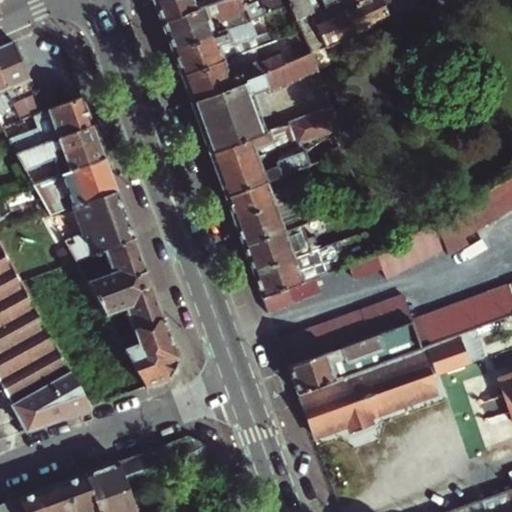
[(153,0),(161,20),(194,8),(191,0),(153,0)]
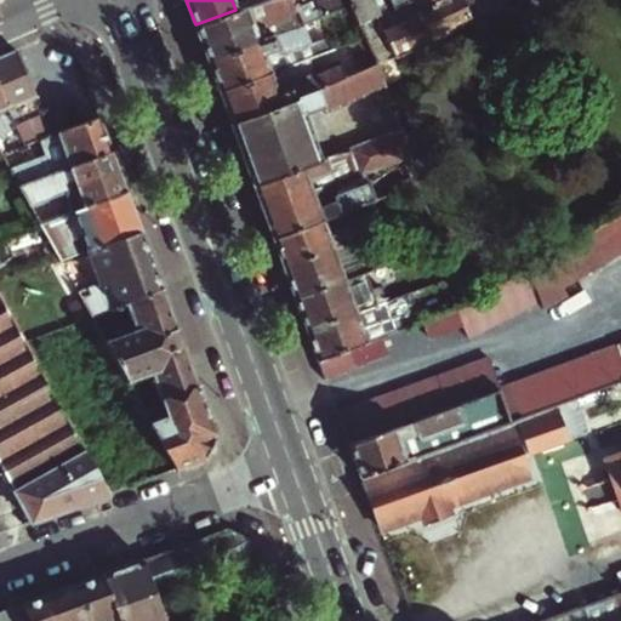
[(235,10),(195,24),(208,60),(260,41),(252,21),(256,20),(262,22),(268,22),(298,11),(295,4),(294,0),(261,0),(255,3),(246,5),(235,10)]
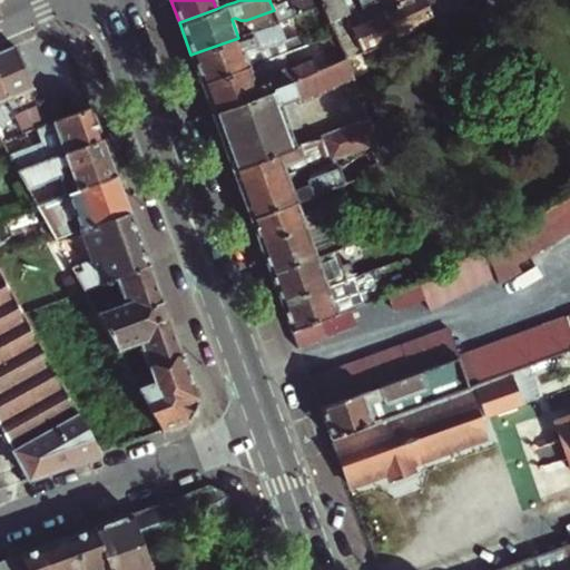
[(322,0),(303,0),(310,12),(325,8),(322,0)]
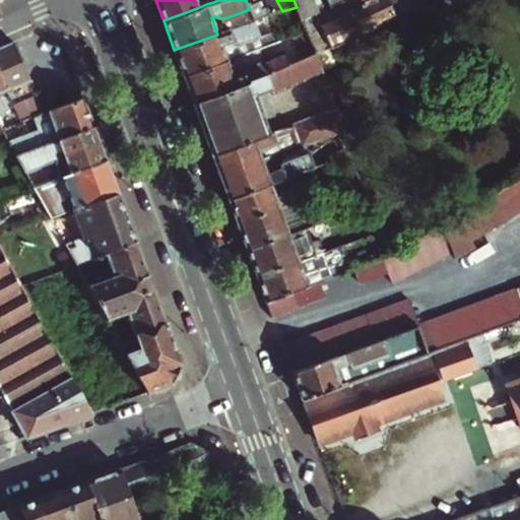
[(339,0),(294,0),(297,7),(309,33),(314,46),(318,55),(355,38),(344,11),(314,23),(304,0),(320,0),(325,9),(329,7),(332,13),(338,10),(335,4),(340,2),(339,0)]
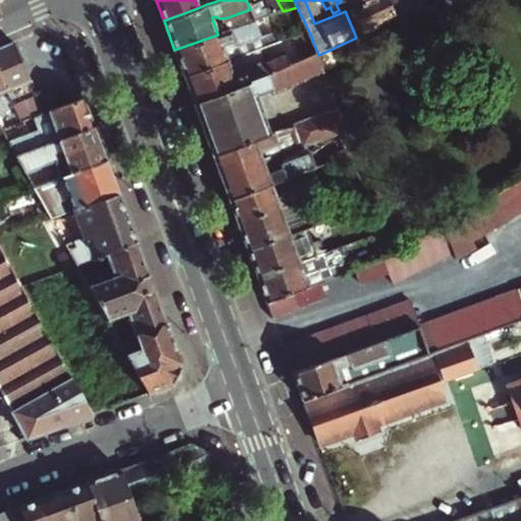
[(356,38),(396,19),(388,0),(370,0),(362,4),(360,0),(340,0),(341,2),(336,4),(339,10),(344,8),(345,11),(356,38)]
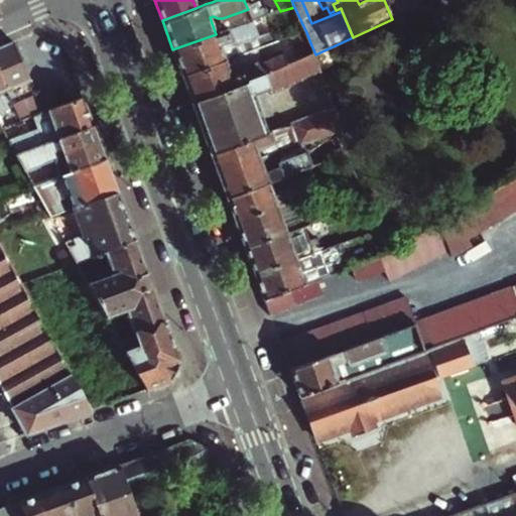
[(384,0),(392,19),(429,1),(428,0),(384,0)]
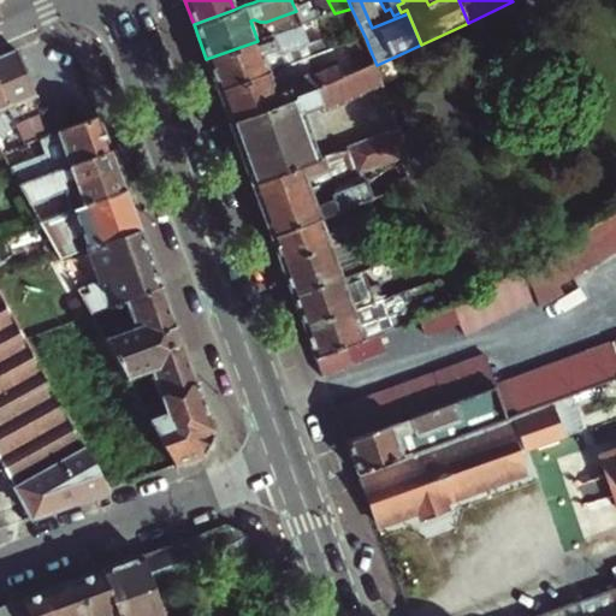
[(291,22),(295,28),(302,24),(300,18),(291,22)]
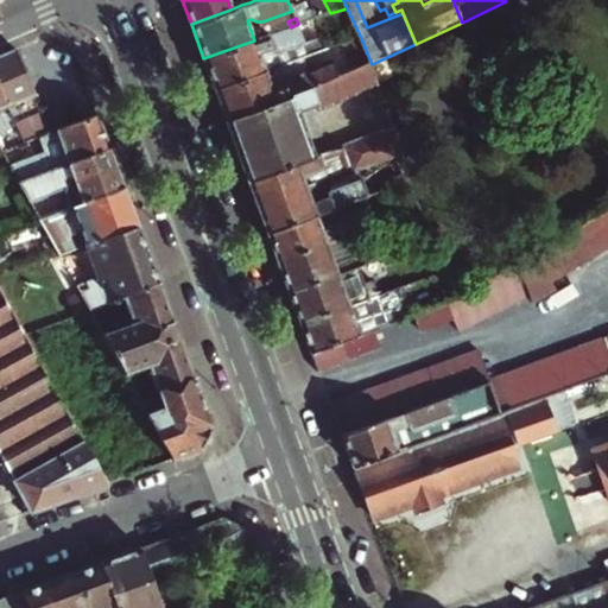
[(291,29),(254,40),(203,58),(214,87),(266,70),(278,65),(273,54),(306,43),(298,24),(291,27),(291,29)]
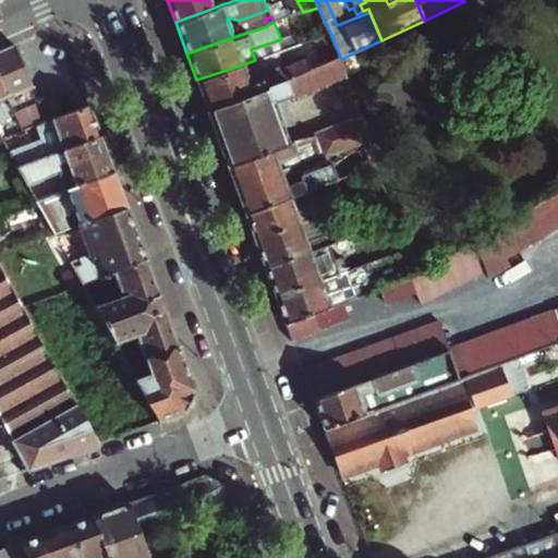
[(15,46),(0,51),(0,77),(8,95),(19,120),(22,129),(37,123),(47,119),(15,46)]
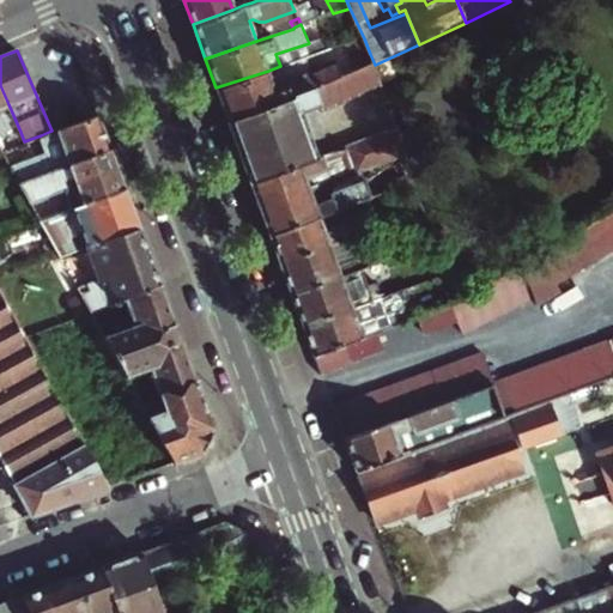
[(370,54),(351,61),(354,72),(375,65),(370,54)]
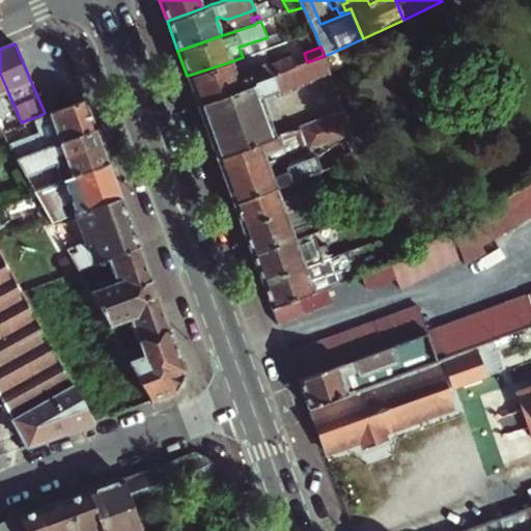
[(238,76),(232,61),(187,76),(197,105),(254,84),(253,82),(307,62),(304,53),(294,57),(291,52),(248,68),(249,72),(238,76)]
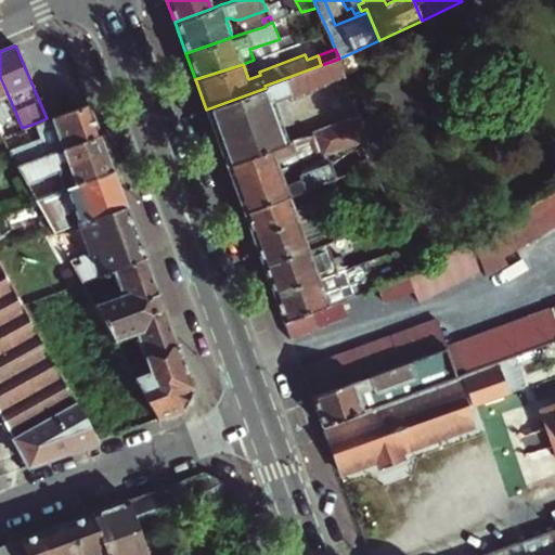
[(347,79),(339,59),(321,65),(265,86),(266,88),(206,110),(227,166),(287,143),(282,128),(299,121),(291,100),(347,79)]
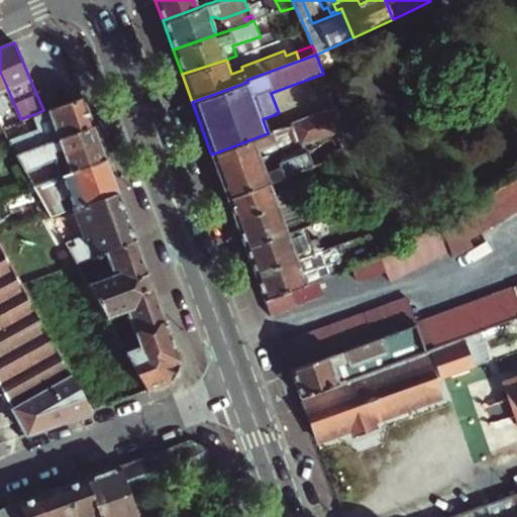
[(0,72),(0,125),(0,126),(20,119),(17,111),(9,114),(0,92),(0,91),(7,88),(0,72)]
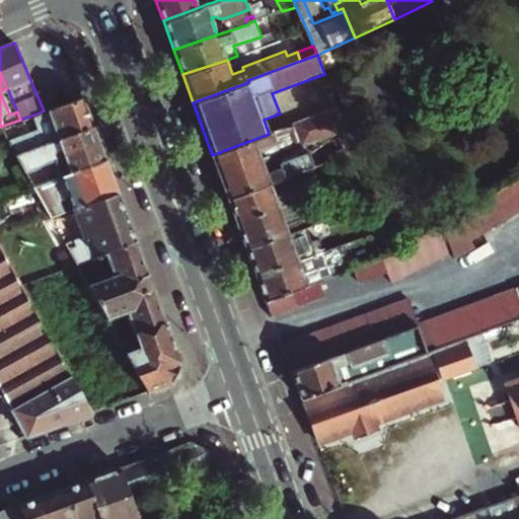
[(15,154),(93,126),(83,96),(44,110),(34,115),(39,128),(7,140),(15,154)]
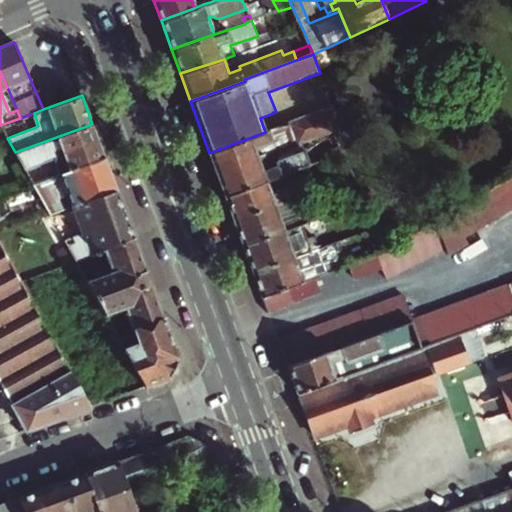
[(292,128),(296,141),(298,145),(340,129),(332,107),(290,122),(292,128)]
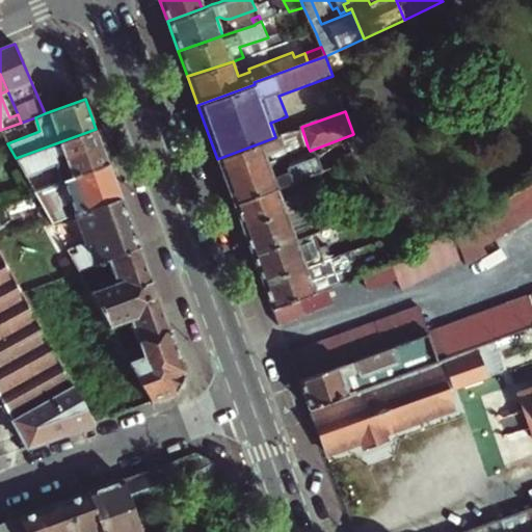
[(264,154),(292,143),(292,145),(298,142),(296,136),(303,133),(301,127),(275,137),(217,159),(224,177),(267,162),(264,154)]
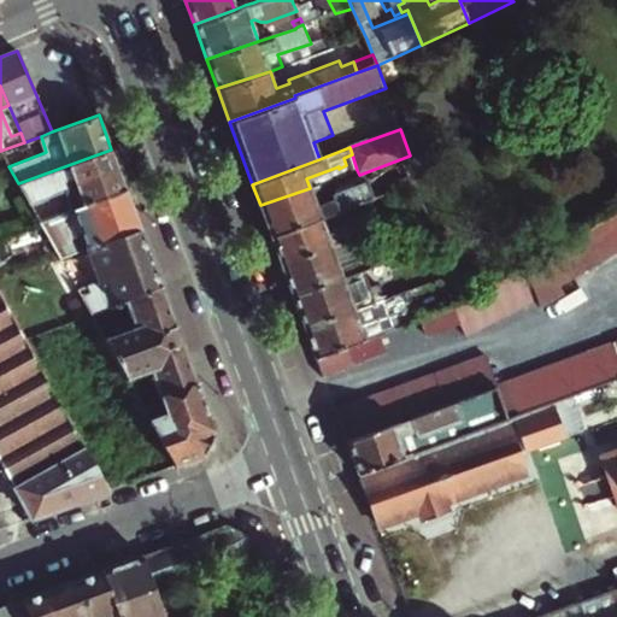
[(125,188),(111,150),(18,183),(29,203),(78,184),(86,203),(125,188)]
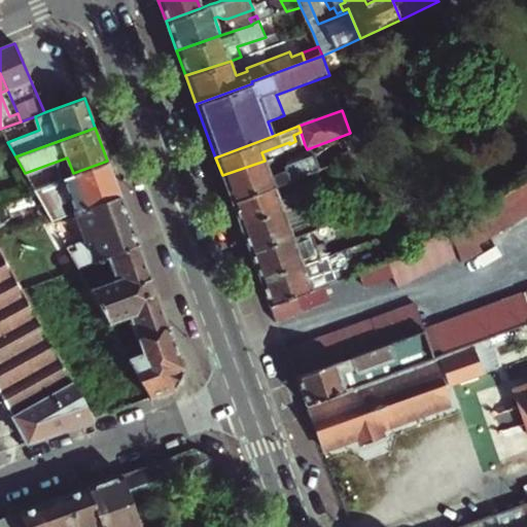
[(222,175),(232,201),(274,185),(319,169),(313,155),(283,167),(284,170),(270,175),(265,161),(222,175)]
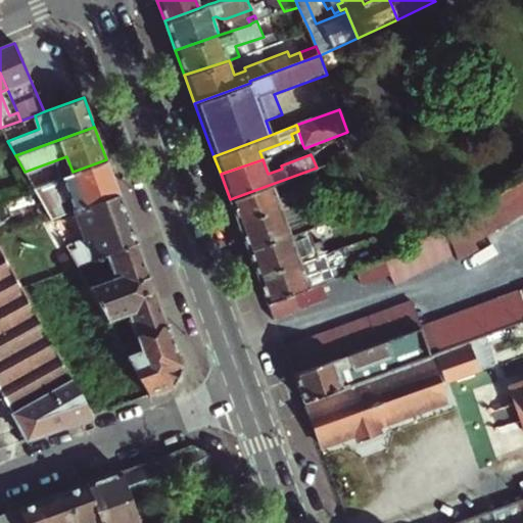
[(282,169),(281,165),(276,154),(263,159),(268,174),(282,169)]
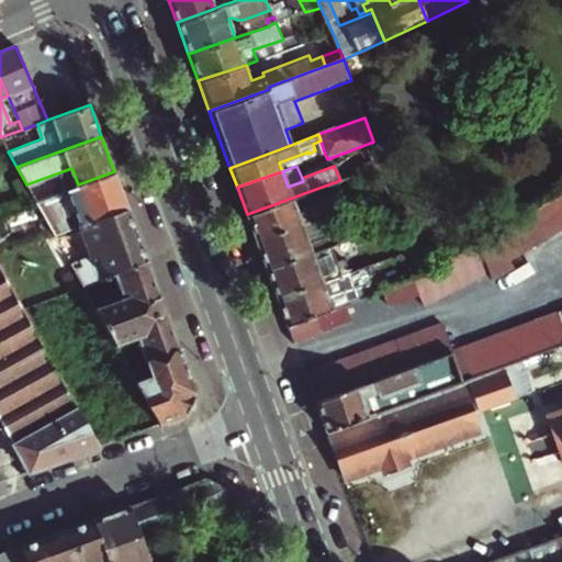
[(127,206),(114,171),(78,184),(76,186),(81,203),(72,206),(79,224),(127,206)]
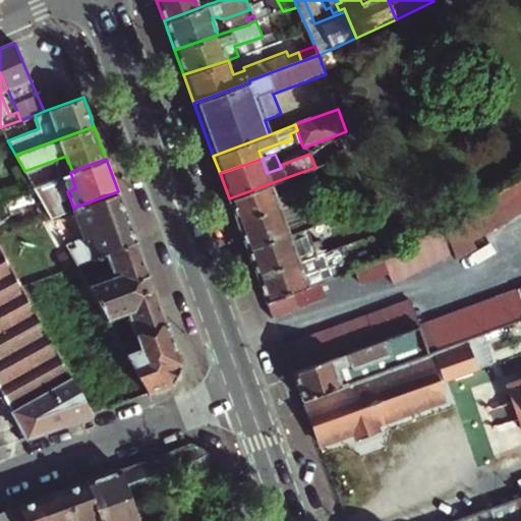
[(520,173),(394,253),(355,268),(360,281),(386,271),(391,282),(451,251),(452,254),(473,244),(470,237),(520,209),(520,287),(414,327),(420,344),(424,354),(466,339),(520,319),(520,173)]
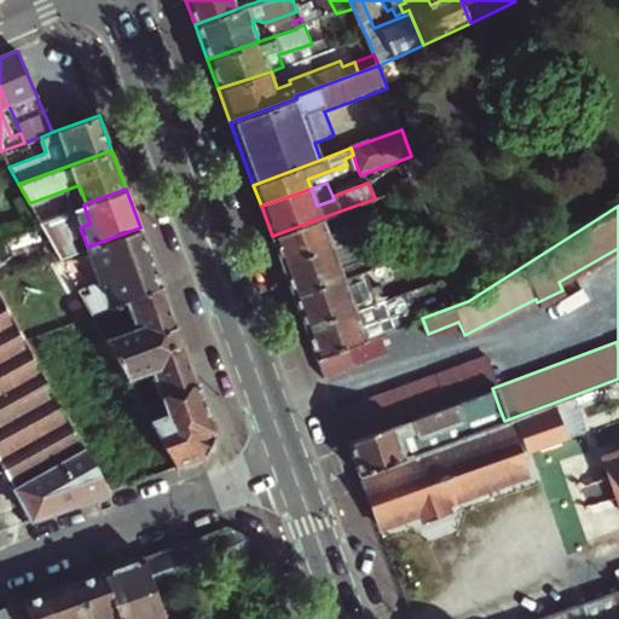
[(322,218),(272,236),(283,265),(331,247),(343,243),(362,236),(357,226),(363,224),(360,218),(336,226),(335,232),(328,235),(322,218)]
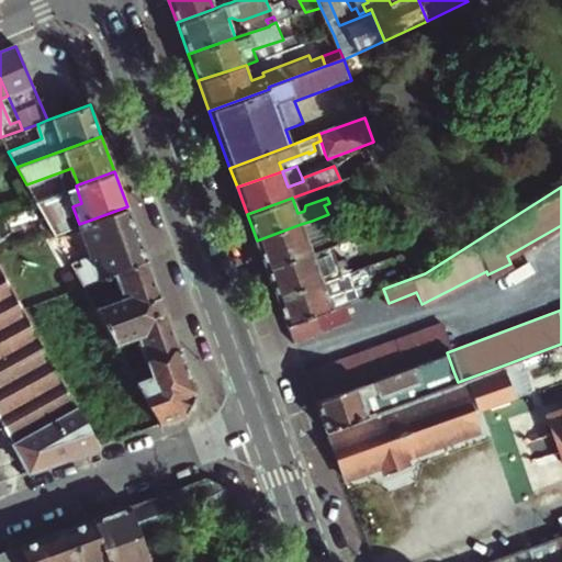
[(146,258),(127,206),(79,224),(90,254),(68,260),(80,282),(146,258)]
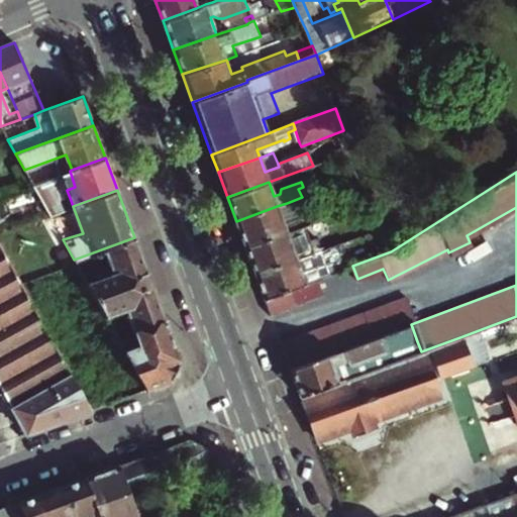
[(366,198),(369,202),(380,228),(383,234),(389,231),(384,221),(387,219),(376,194),(366,198)]
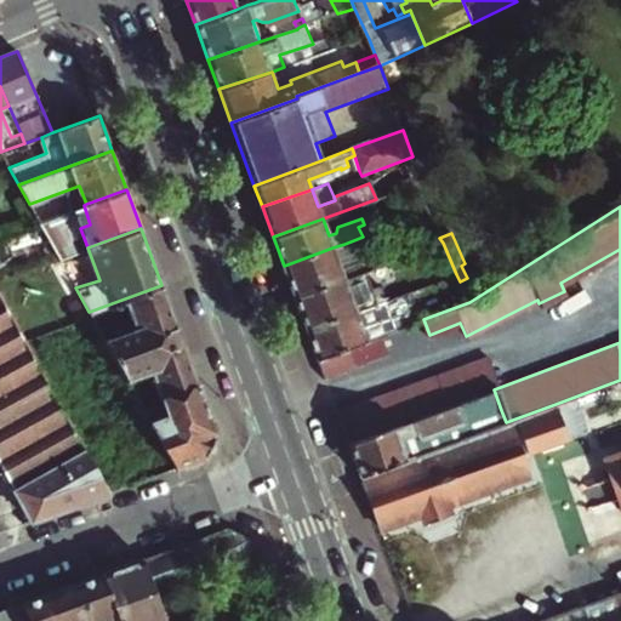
[(355,275),(345,244),(332,248),(345,279),(355,275)]
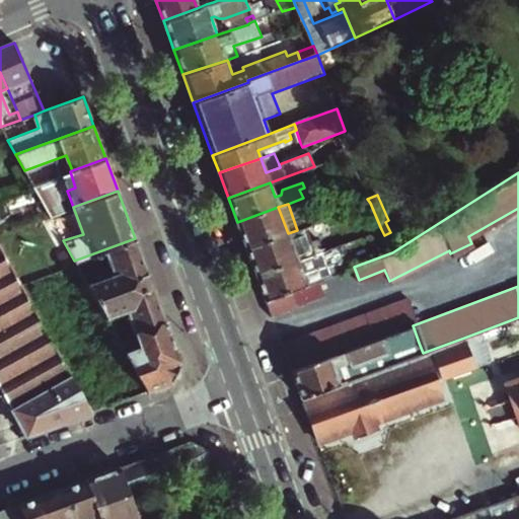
[(278,207),(237,222),(246,248),(288,233),(278,207)]
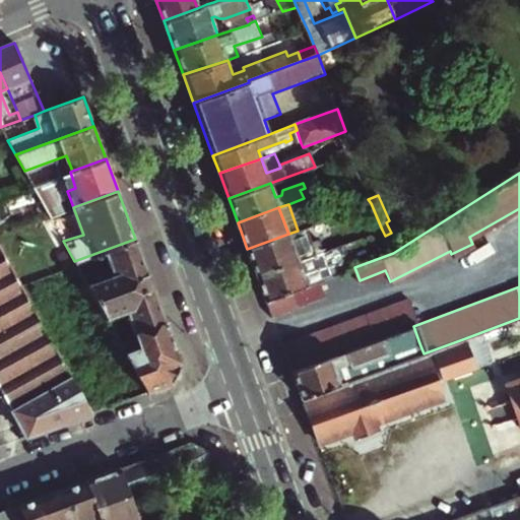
[(247,249),(257,275),(323,251),(319,239),(312,241),(307,226),(298,231),(288,234),(247,249)]
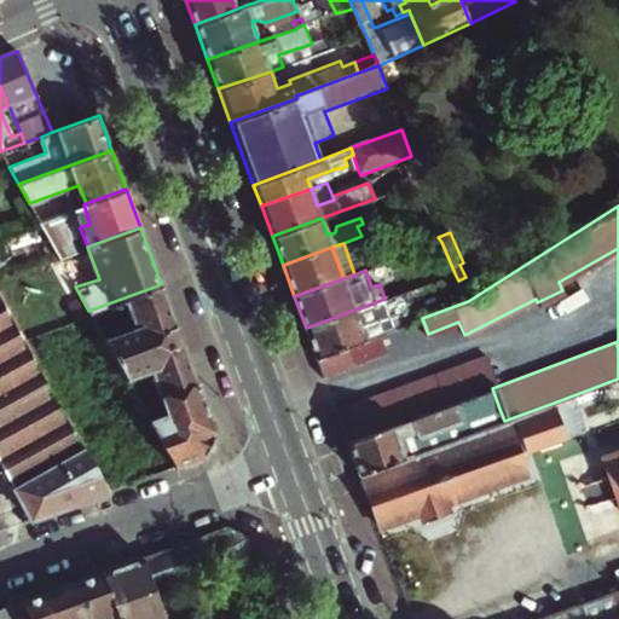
[(196,383),(161,284),(88,311),(92,317),(140,404),(196,383)]
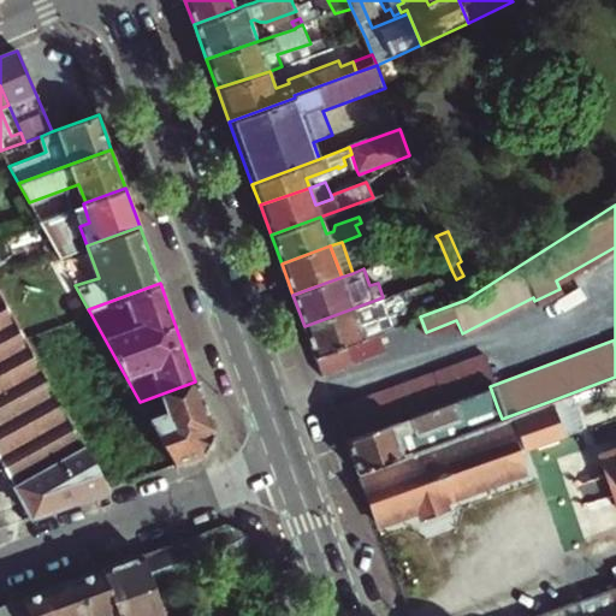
[(0,331),(18,321),(0,288),(0,331)]
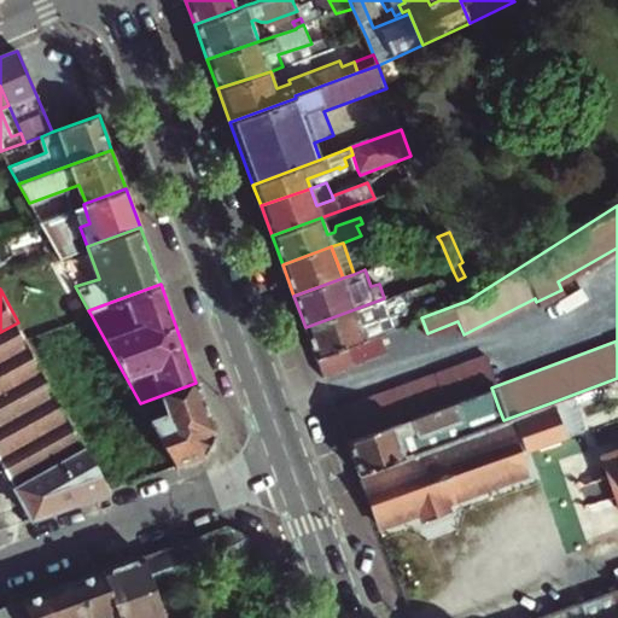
[(316,356),(379,333),(389,330),(384,316),(403,309),(397,293),(384,298),(305,327),(316,356)]
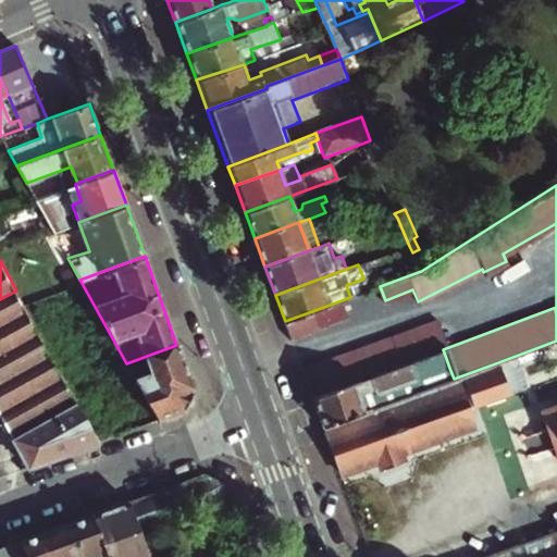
[(368,291),(363,279),(346,285),(350,297),(368,291)]
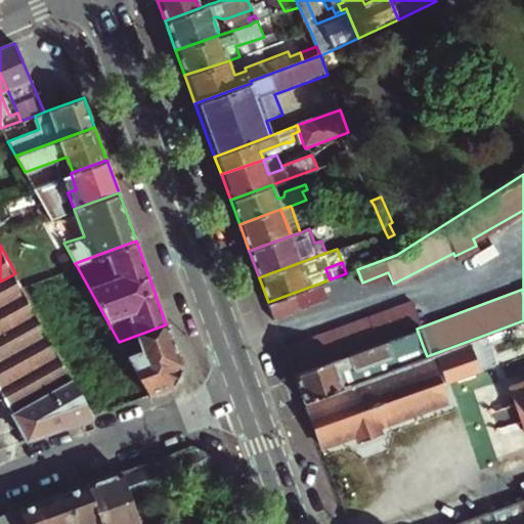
[(0,308),(27,294),(15,273),(0,281),(0,308)]
